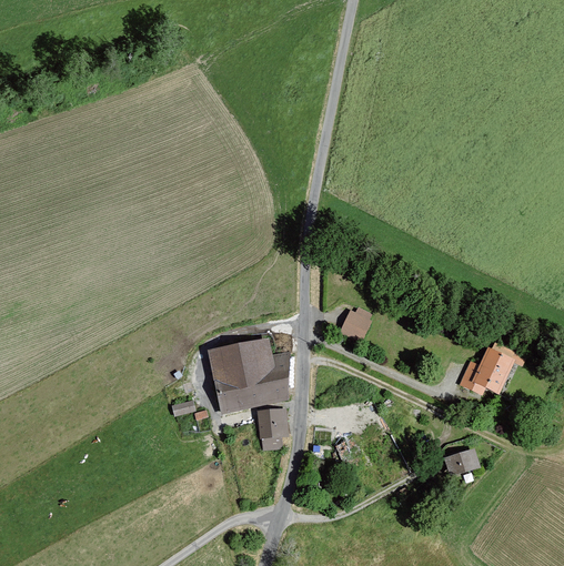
[(354,312),(349,310),(339,332),(361,342),(373,313),(356,306),(354,312)]
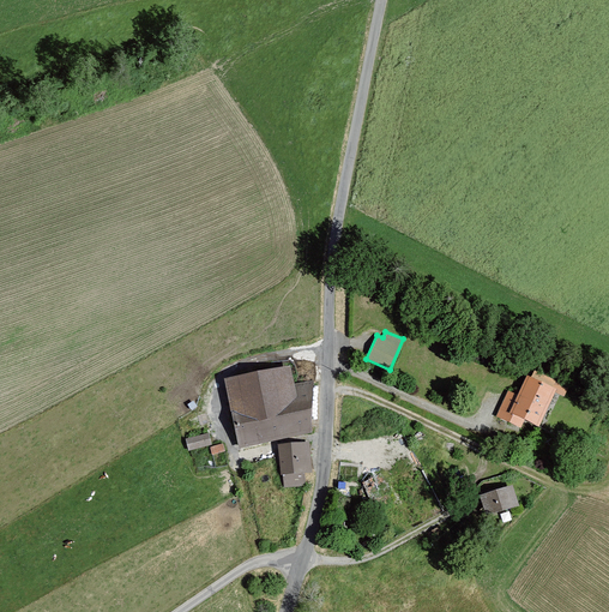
[(240,445),(306,431),(313,409),(309,379),(294,383),(290,365),(225,378),(240,445)]
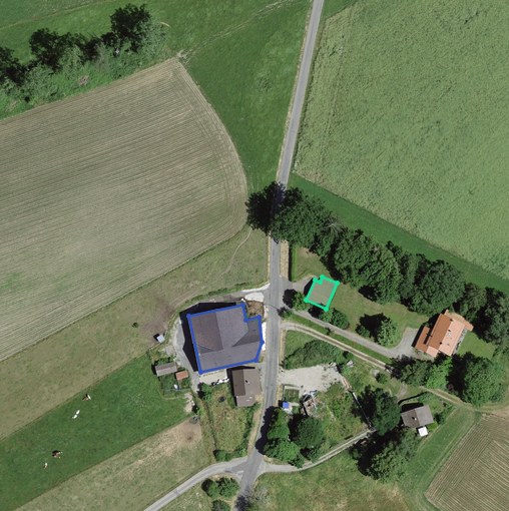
[(427,321),(414,349),(435,358),(438,351),(453,357),(470,323),(445,312),(438,326),(427,321)]
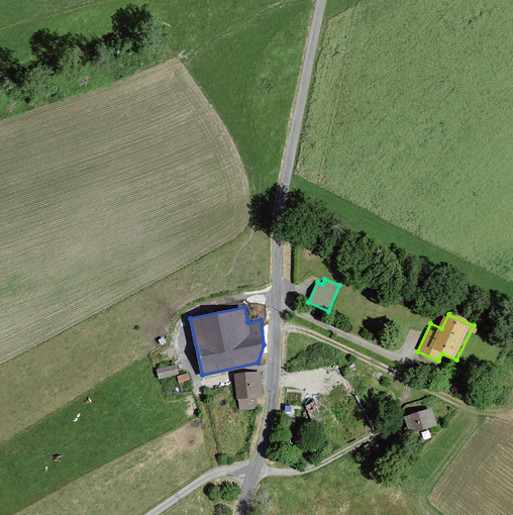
[(156,377),(176,373),(174,363),(154,367),(156,377)]
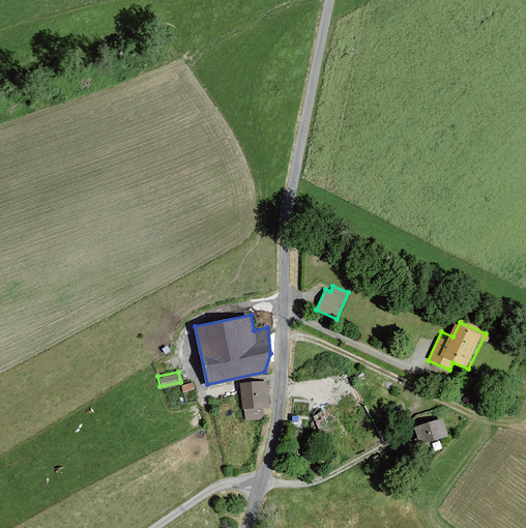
[(264,380),(239,382),(242,419),(261,418),(265,406),(264,380)]
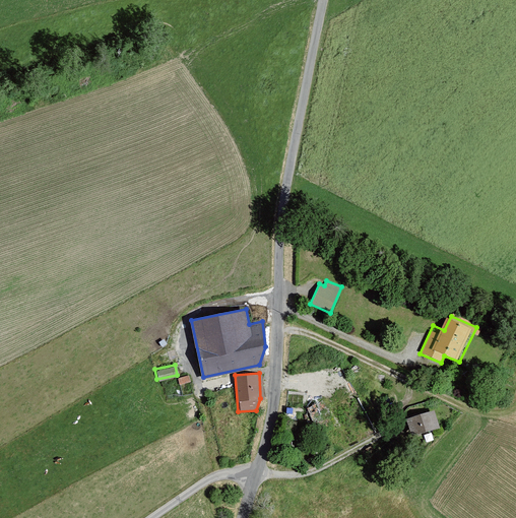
[(312,421),(329,413),(322,398),(306,405),(312,421)]
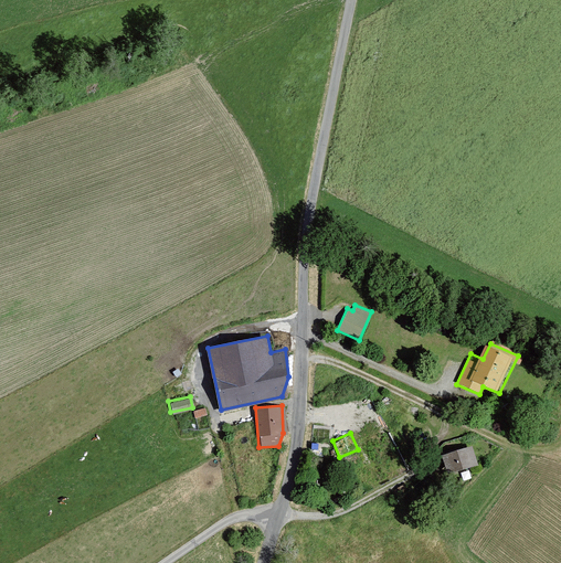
[(474,446),(443,455),(448,474),(480,464),(474,446)]
